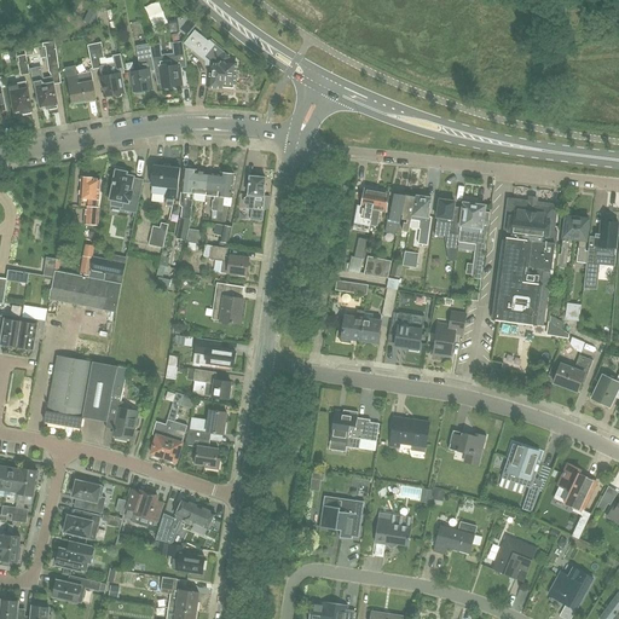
[(230,57),(225,53),(209,40),(208,41),(195,30),(184,44),(206,62),(206,64),(212,64),(210,87),(221,88),(223,84),(235,84),(236,63),(230,63),(230,57)]
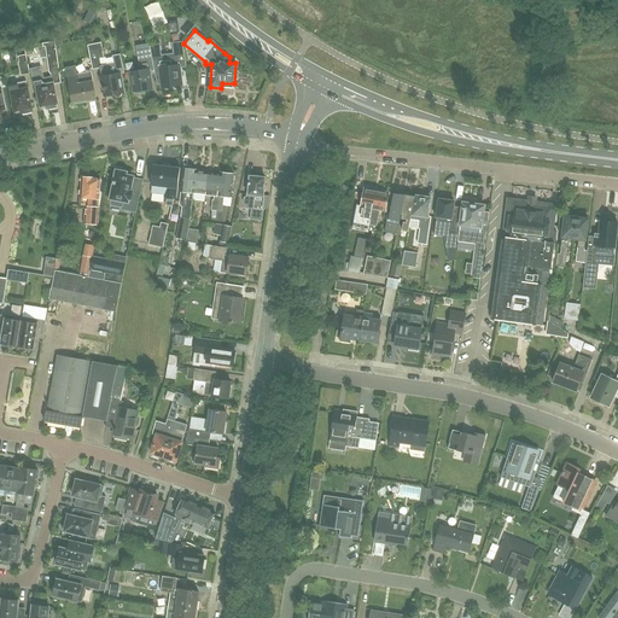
[(59,71),(54,42),(45,44),(42,44),(42,47),(45,47),(48,73),(59,71)]
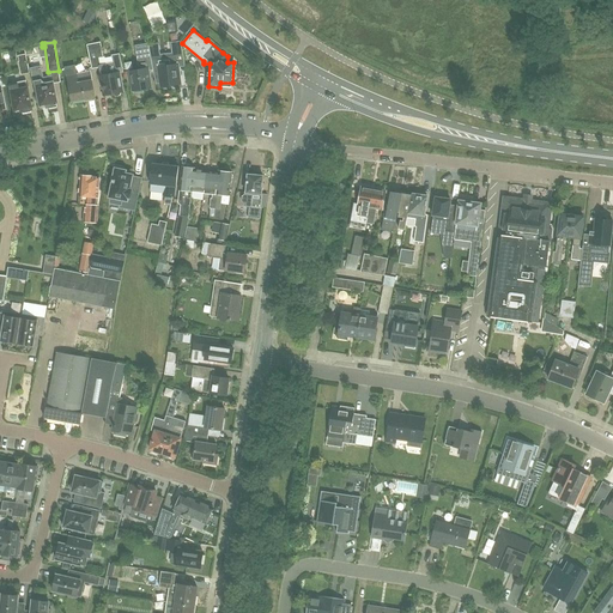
[(104,62),(101,42),(87,46),(91,64),(104,62)]
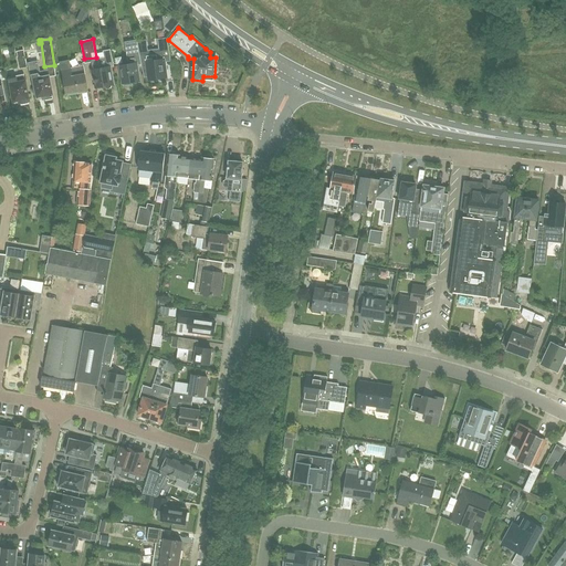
[(140,82),(137,65),(140,65),(140,64),(139,56),(136,40),(123,42),(126,62),(129,62),(129,65),(121,66),(123,85),(140,82)]
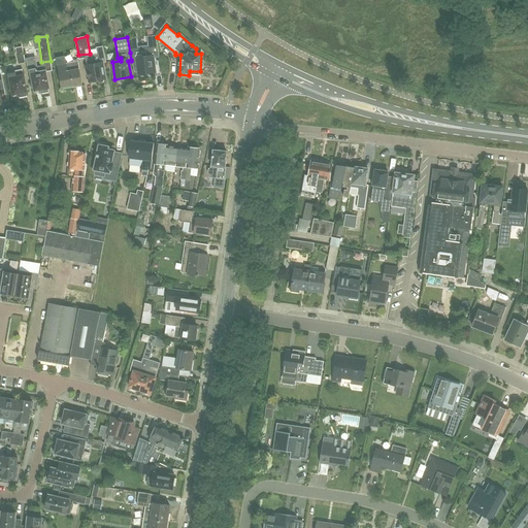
[(25,63),(22,46),(15,48),(17,53),(15,54),(18,65),(25,63)]
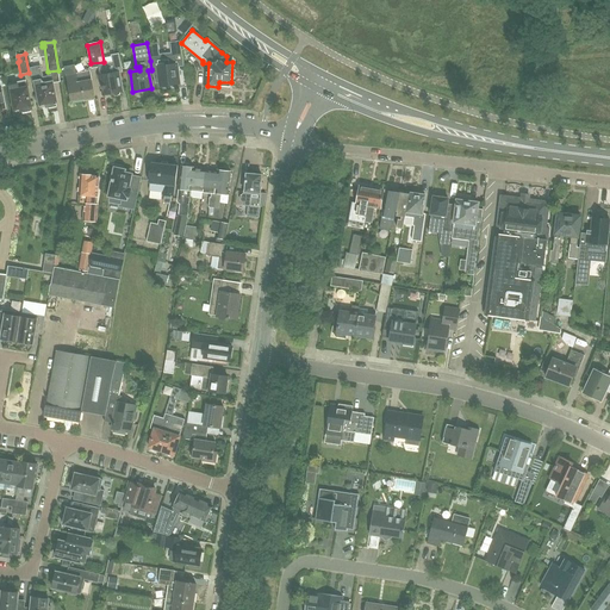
[(123,93),(120,82),(118,73),(123,72),(119,54),(111,55),(113,63),(99,66),(100,76),(99,76),(100,83),(101,82),(104,97),(123,93)]
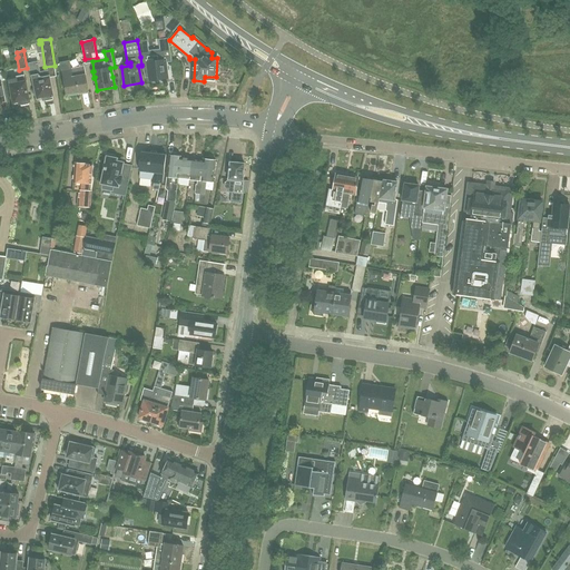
[(159,80),(168,79),(166,61),(164,61),(163,52),(157,53),(157,55),(140,57),(141,65),(145,64),(147,78),(149,77),(149,81),(151,81),(151,84),(160,82),(159,80)]
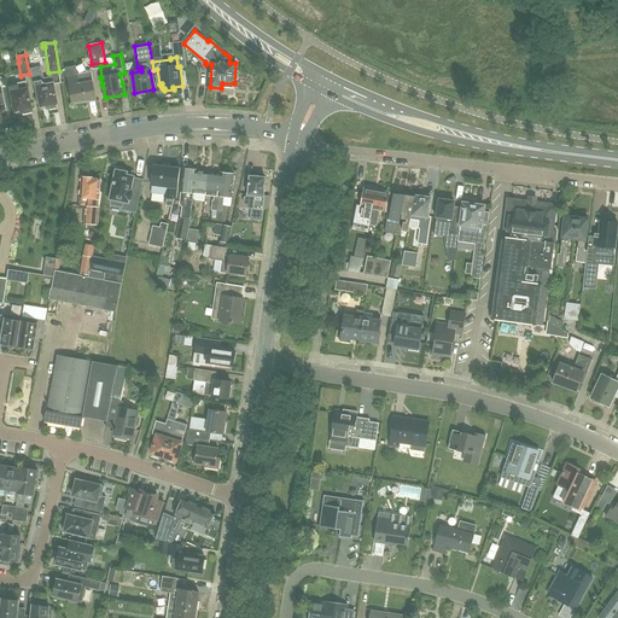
[(97,97),(92,73),(76,75),(75,68),(66,69),(68,77),(69,86),(73,103),(87,100),(87,98),(97,97)]
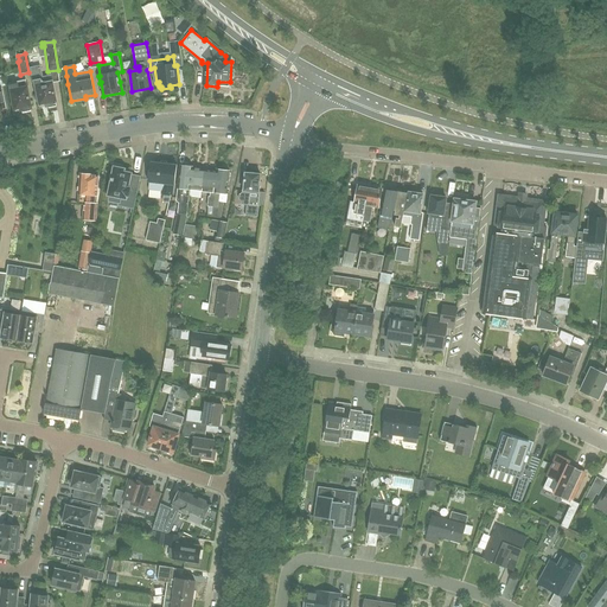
[(51,76),(43,77),(40,68),(31,69),(33,83),(36,82),(40,106),(46,104),(46,106),(48,106),(49,108),(57,106),(56,104),(57,103),(53,82),(52,82),(51,76)]
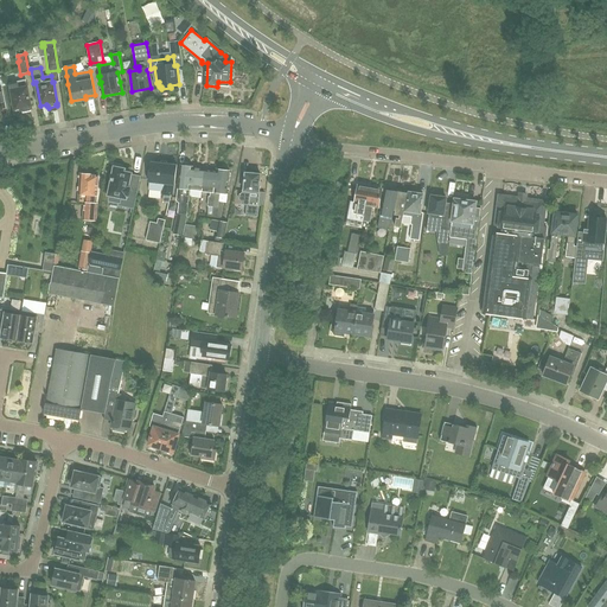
[(23,110),(23,113),(31,110),(31,109),(32,108),(27,87),(26,81),(17,83),(16,77),(8,78),(14,110),(21,109),(21,110),(23,110)]
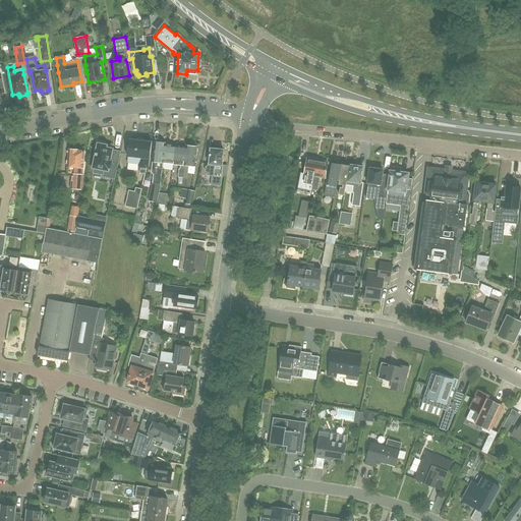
[(151,159),(153,141),(130,138),(129,147),(128,147),(127,154),(128,154),(128,157),(128,163),(139,164),(138,167),(141,167),(140,173),(146,174),(148,167),(149,168),(150,159),(151,159)]
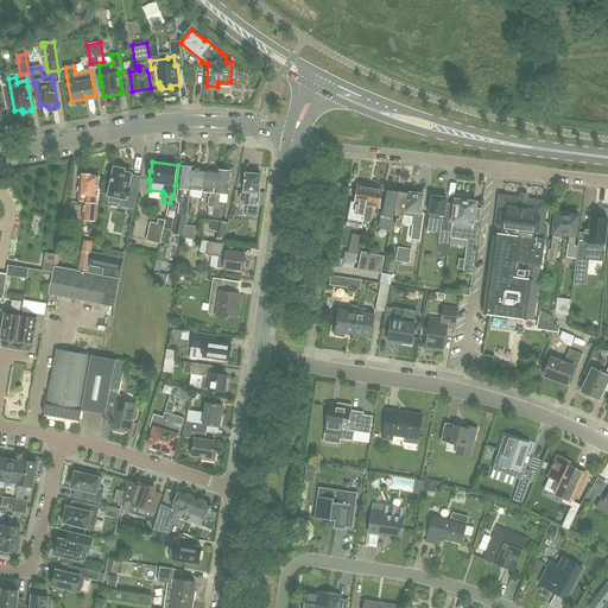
[(111,196),(109,202),(120,203),(120,206),(134,209),(138,194),(130,192),(131,188),(128,187),(131,173),(128,173),(130,171),(122,170),(124,168),(113,165),(111,179),(112,179),(111,182),(112,182),(109,196),(111,196)]
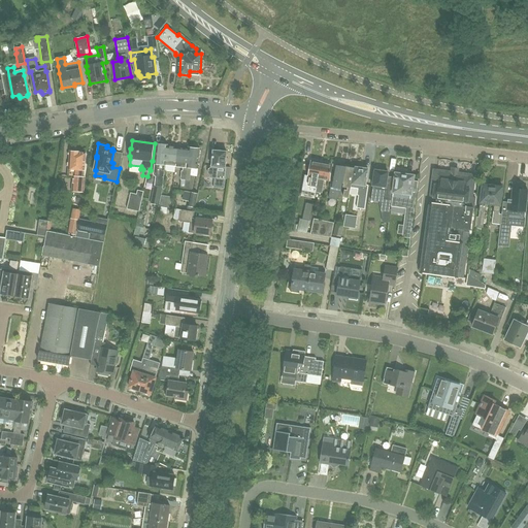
[(158,206),(159,206),(162,195),(161,195),(165,169),(165,165),(168,145),(158,144),(154,172),(157,172),(157,176),(155,176),(151,203),(158,205),(158,206)]
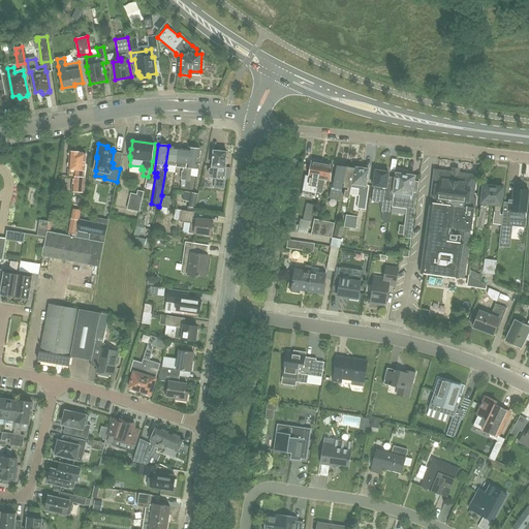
[(177,167),(179,148),(168,147),(168,146),(165,165),(177,167)]
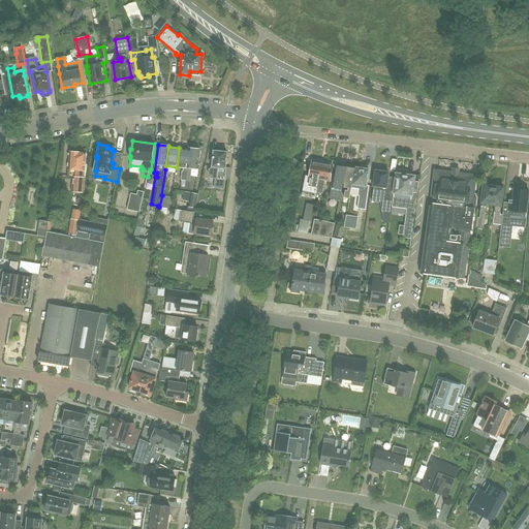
[(186,180),(189,149),(179,148),(177,167),(183,167),(183,172),(182,172),(181,180),(186,180)]
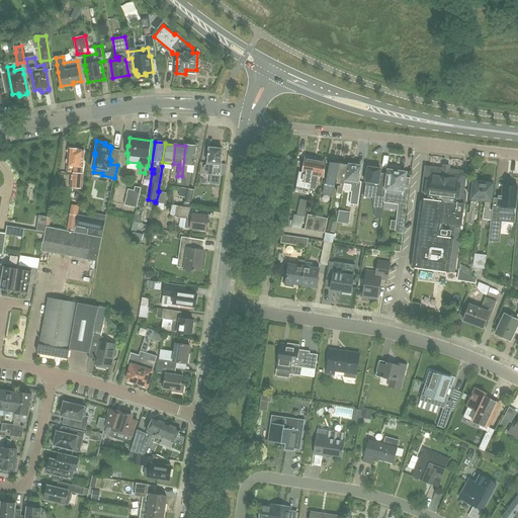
[(190,172),(193,172),(196,147),(185,145),(185,146),(182,176),(181,185),(188,186),(190,172)]
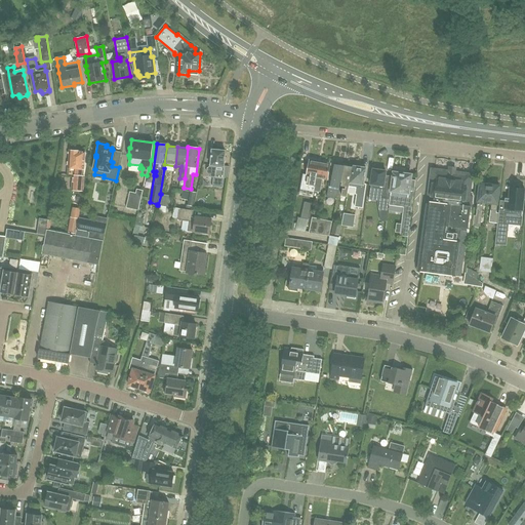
[(207,168),(207,172),(209,174),(208,176),(213,176),(212,186),(223,187),(224,178),(228,178),(229,167),(225,166),(225,160),(226,151),(212,150),(211,165),(210,165),(209,167),(207,168)]
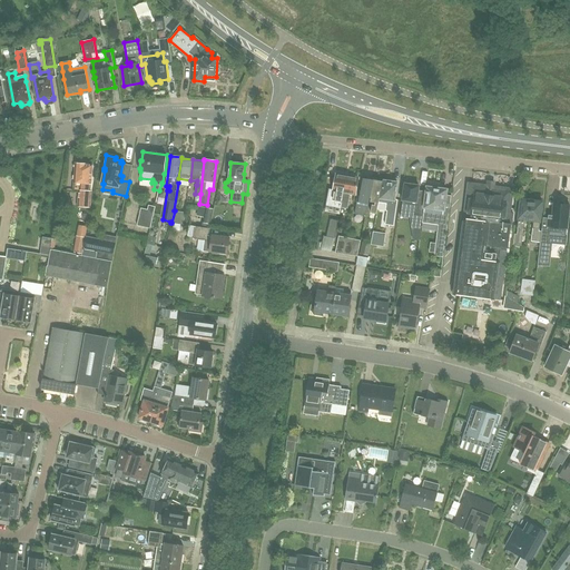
[(92,184),(94,165),(76,164),(75,183),(76,183),(76,192),(81,192),(81,198),(79,198),(79,207),(91,207),(92,192),(91,192),(91,184),(92,184)]
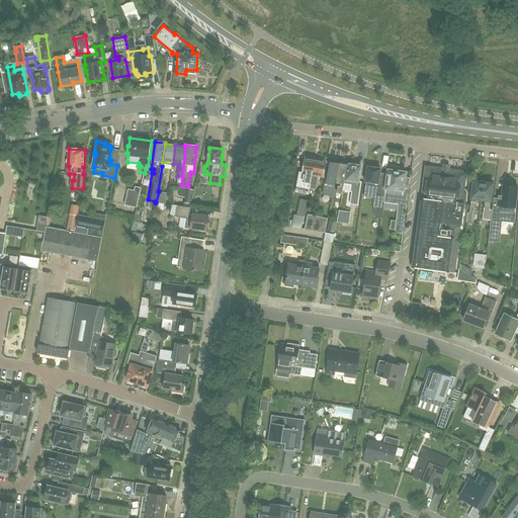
[(311,189),(316,161),(312,160),(312,159),(307,158),(307,159),(306,159),(300,187),(311,189)]
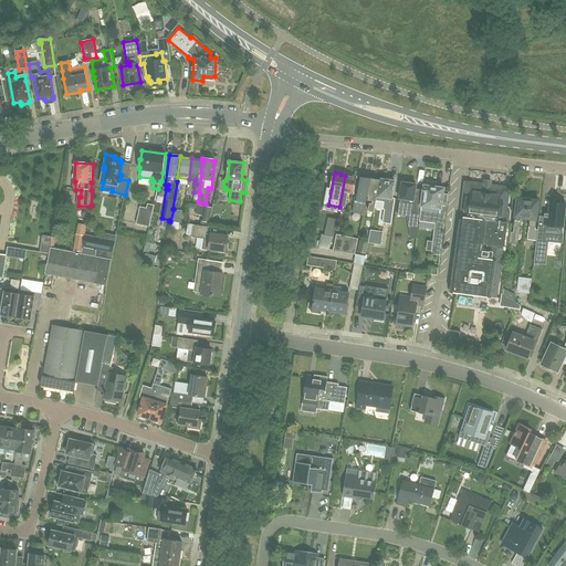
[(353,194),(356,177),(355,177),(355,176),(350,175),(350,176),(345,176),(339,207),(345,208),(348,192),(353,194)]
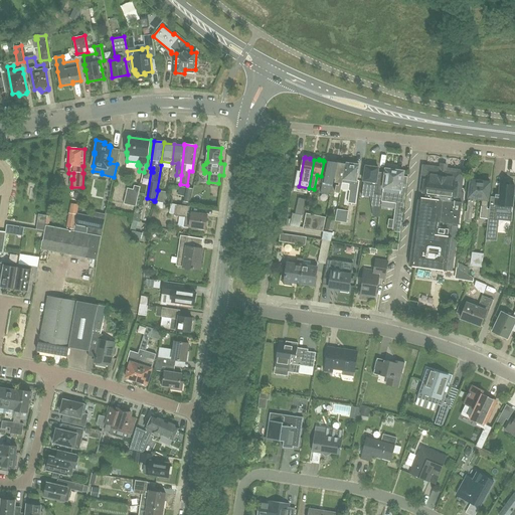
[(337,163),(327,161),(321,192),(331,194),(335,178),(336,179),(338,171),(336,171),(337,163)]
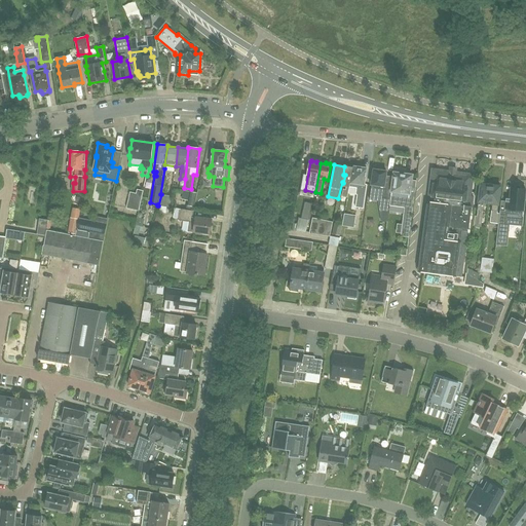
[(347,197),(350,187),(350,183),(353,168),(352,167),(352,166),(347,165),(347,167),(344,166),(343,175),(345,175),(343,183),(342,186),(347,187),(346,190),(344,189),(342,196),(347,197)]
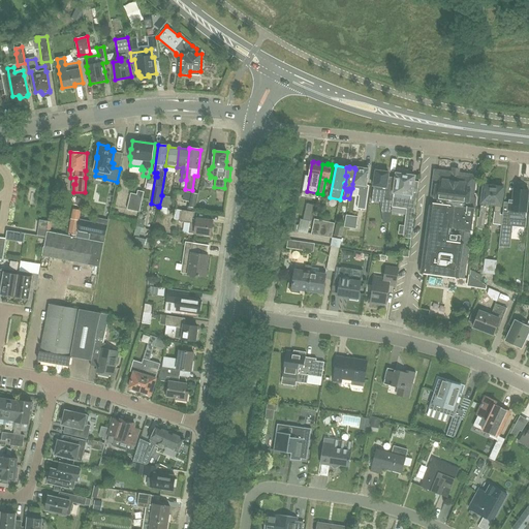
[(366,185),(369,169),(363,168),(362,166),(359,166),(358,168),(356,168),(353,184),(352,184),(352,188),(358,189),(356,195),(359,196),(356,209),(364,210),(368,186),(366,185)]
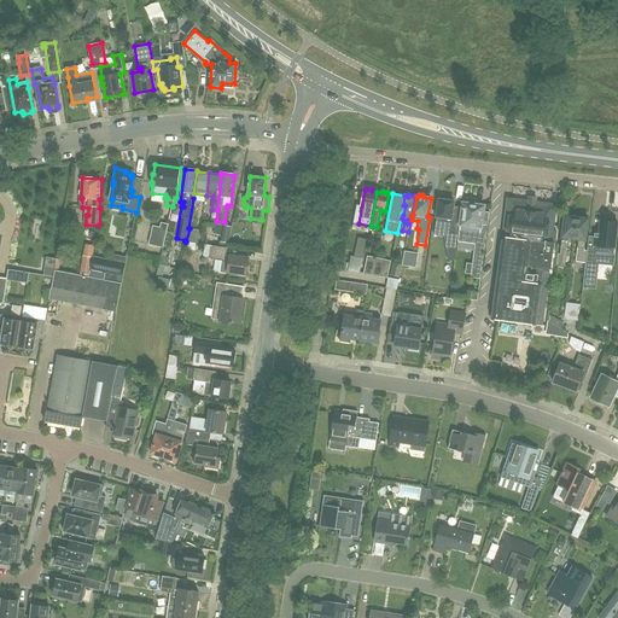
[(461,208),(453,207),(454,202),(449,200),(449,198),(439,197),(435,227),(445,228),(444,234),(445,239),(448,260),(454,261),(458,229),(461,208)]
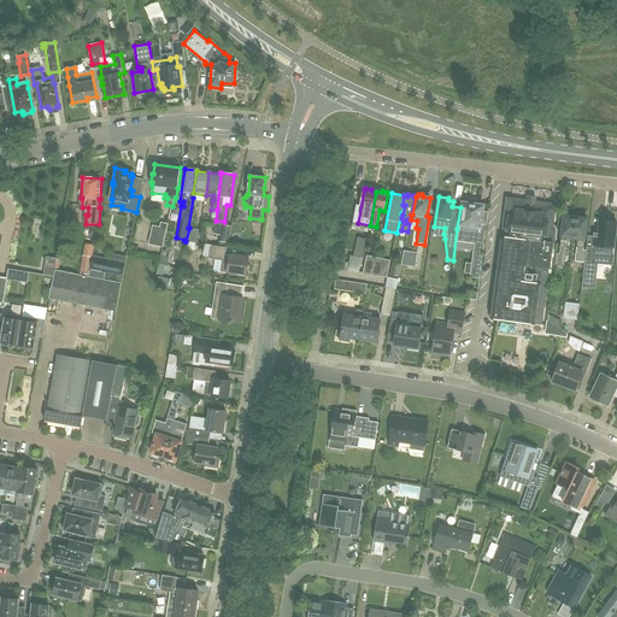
[(550,268),(554,231),(551,231),(554,206),(534,204),(535,199),(528,198),(528,203),(507,200),(505,223),(506,223),(504,238),(503,239),(501,239),(500,247),(503,247),(494,309),(492,309),(491,317),(493,317),(493,318),(542,325),(550,268)]
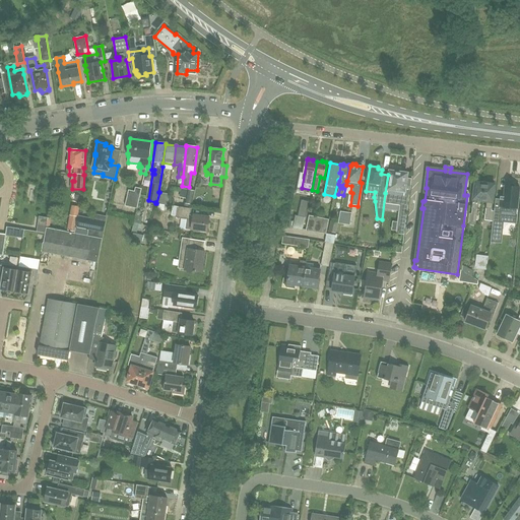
[(408,174),(390,171),(386,201),(401,203),(401,205),(400,205),(398,222),(406,223),(412,179),(407,178),(408,174)]
